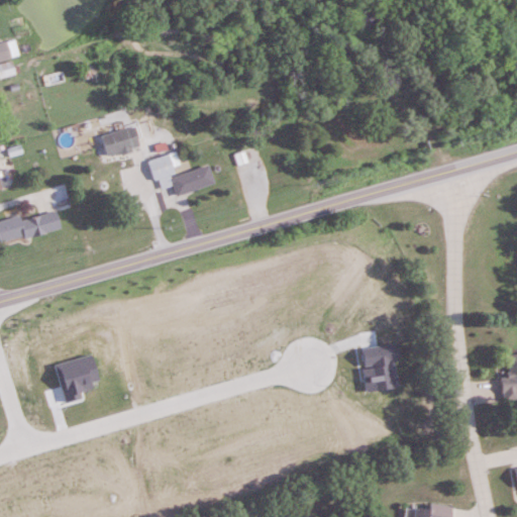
[(0,43),(0,61),(18,57),(14,39),(0,43)]
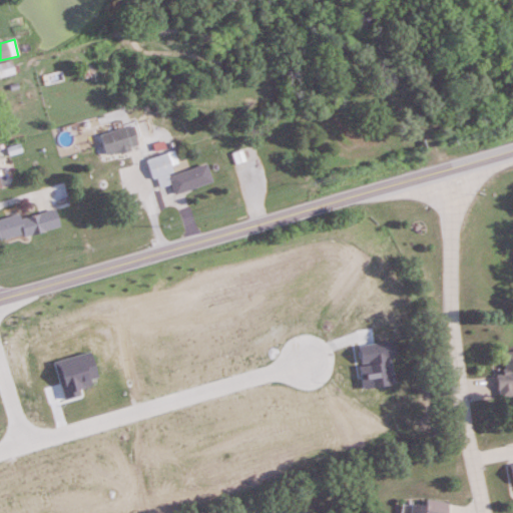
[(99,134),(105,156),(137,147),(131,125),(99,134)]
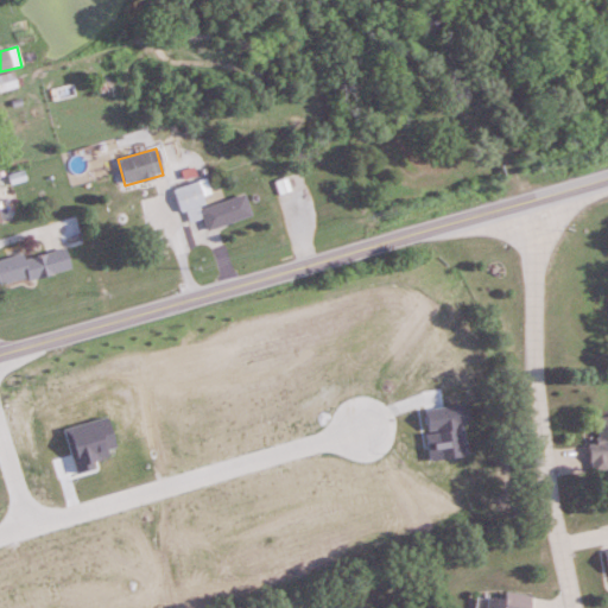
[(244,195),(209,204),(202,182),(176,189),(185,222),(202,217),(206,230),(251,217),(244,195)]
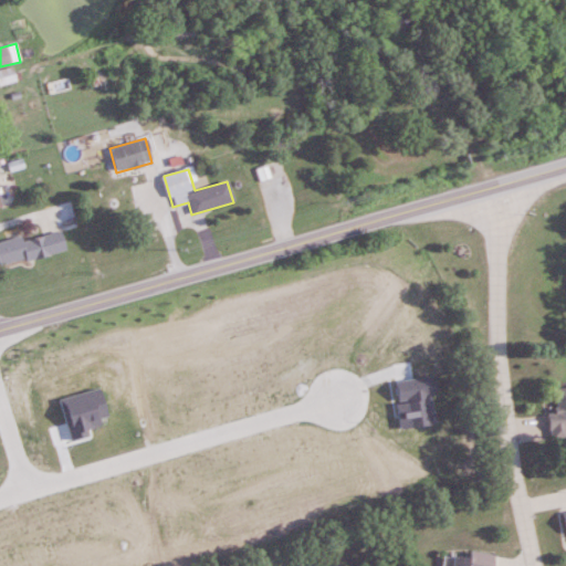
[(0,244),(0,268),(65,251),(60,229),(0,244)]
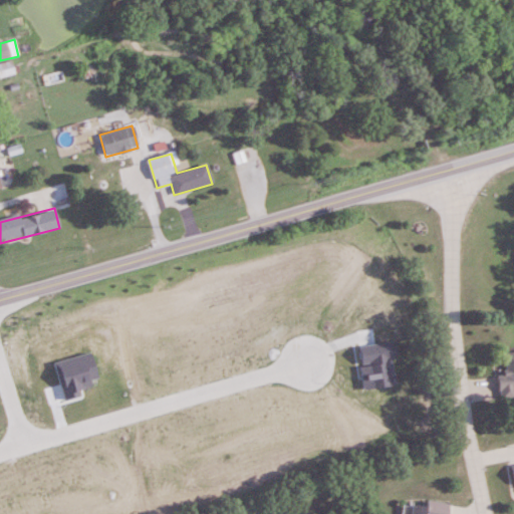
[(513,352),(502,353),(502,374),(497,374),(498,399),(513,399),(513,352)]
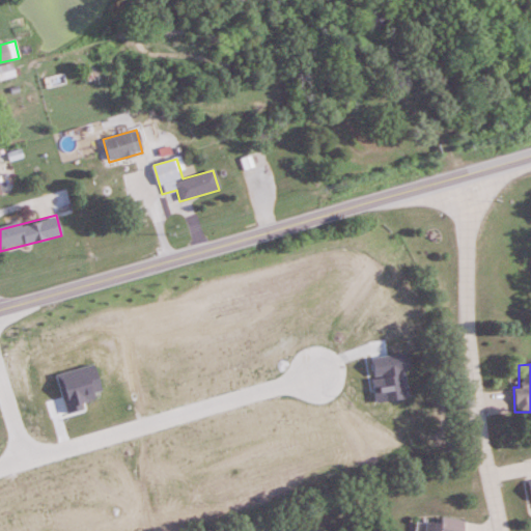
[(459,530),(462,522),(422,518),(421,530),(459,530)]
